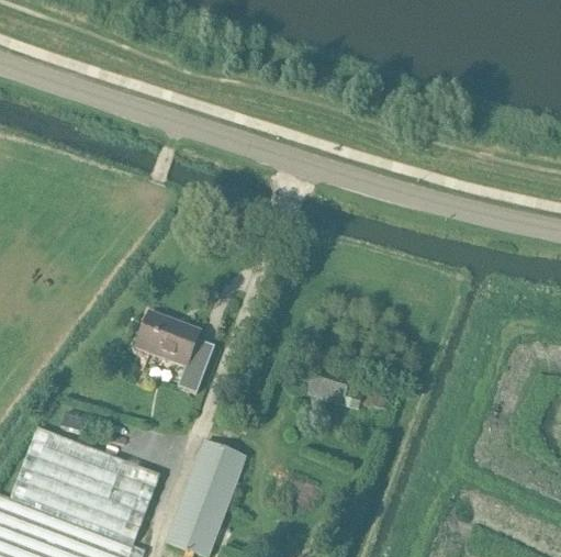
[(145,321),(136,346),(187,366),(179,387),(197,393),(214,345),(197,338),(200,330),(176,321),(149,311),(145,321)]
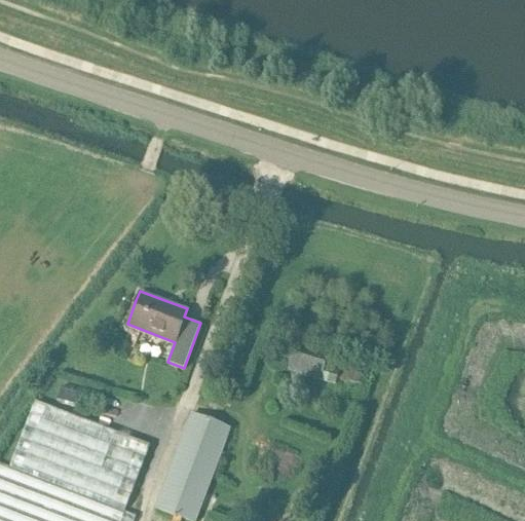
[(284,338),(276,362),(322,375),(321,377),(336,381),(338,375),(362,382),(365,370),(341,364),(340,365),(326,362),(329,351),(284,338)]
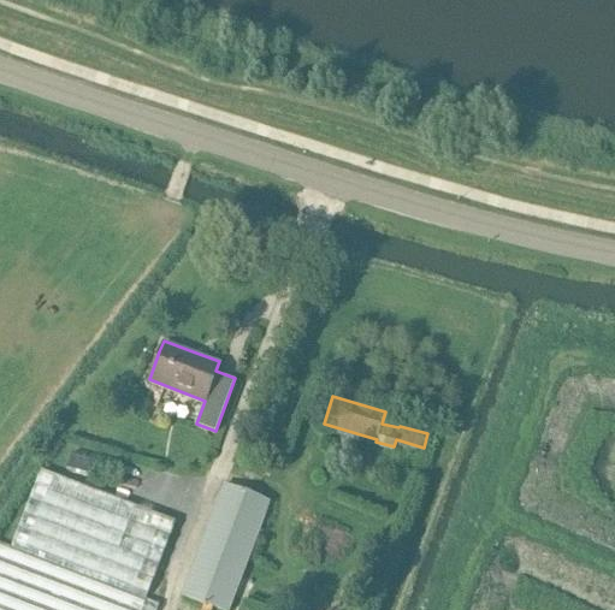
[(70,451),(66,466),(102,475),(106,461),(70,451)]
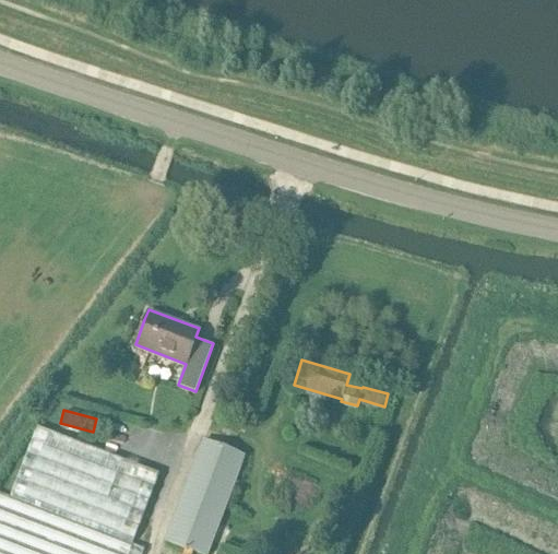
[(0,553),(141,553),(144,545),(132,541),(158,471),(76,439),(37,425),(11,494),(0,490),(0,553)]
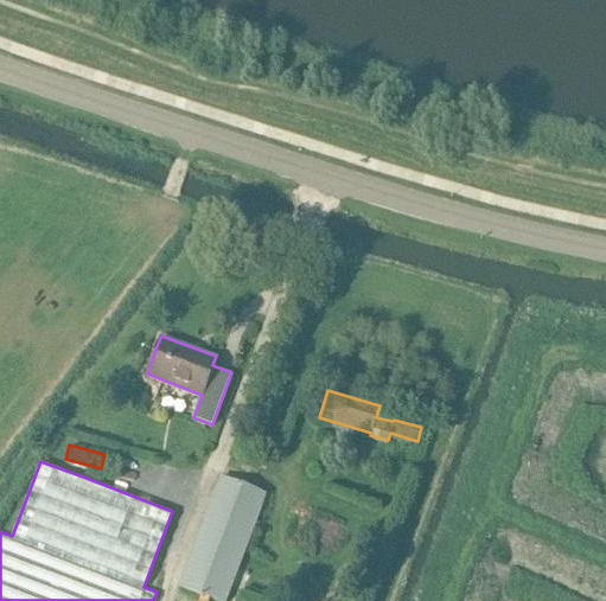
[(219,475),(179,583),(224,600),(265,493),(219,475)]
